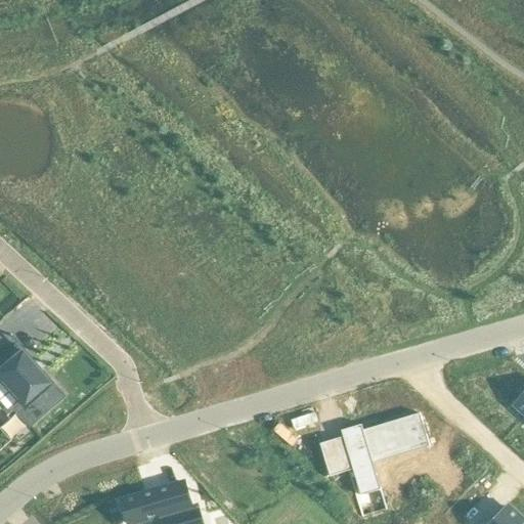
[(0,358),(0,379),(1,379),(23,403),(13,410),(14,412),(16,410),(18,413),(30,426),(34,423),(59,400),(63,397),(52,384),(42,372),(43,370),(42,369),(40,370),(35,364),(37,363),(36,362),(34,363),(18,345),(1,360),(0,358)]
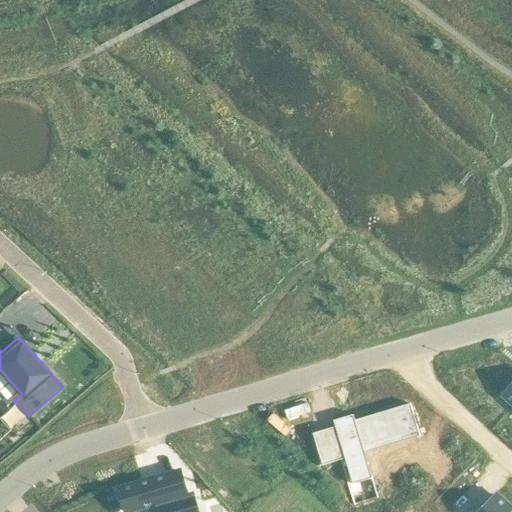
[(511,385),(503,396),(511,404),(511,385)]
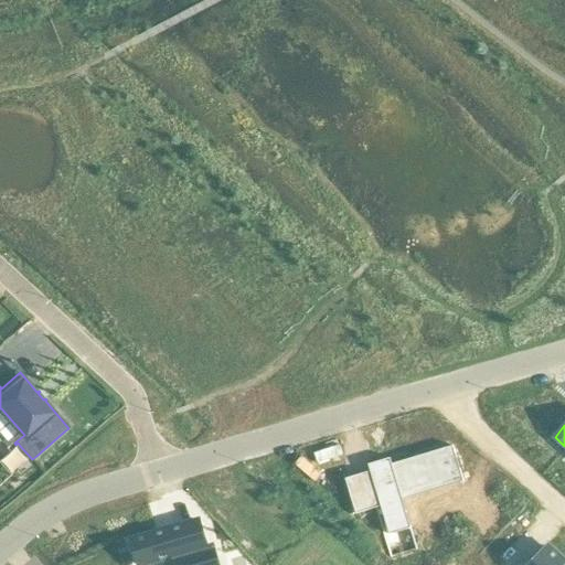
[(377,494),(352,502),(356,514),(376,508),(377,508),(381,507),(390,535),(411,529),(412,529),(403,500),(401,493),(459,477),(461,482),(464,482),(454,446),(392,465),(391,458),(369,465),(371,471),(377,494)]
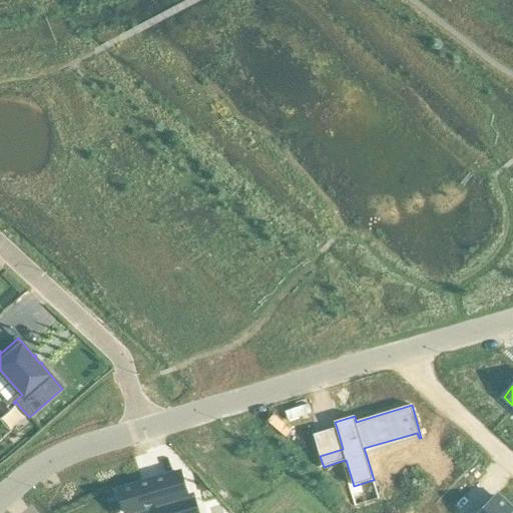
[(181,473),(119,491),(125,512),(127,512),(144,508),(155,505),(157,512),(198,512),(195,500),(189,501),(187,494),(181,473)]
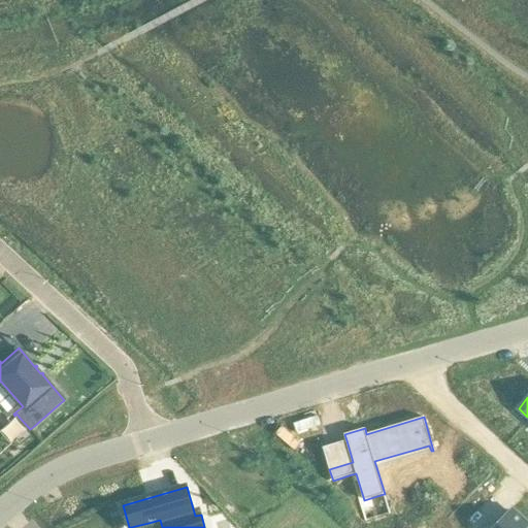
[(527,527),(527,525),(512,512),(496,527),(527,527)]
